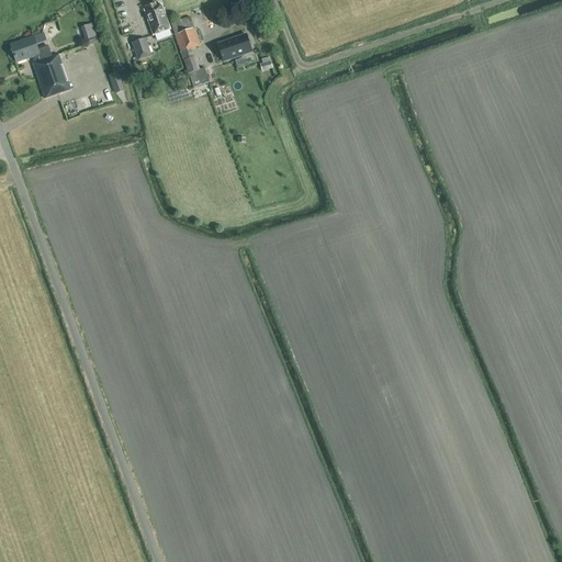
[(170,31),(161,7),(157,8),(156,6),(147,9),(147,11),(145,12),(154,36),(170,31)]
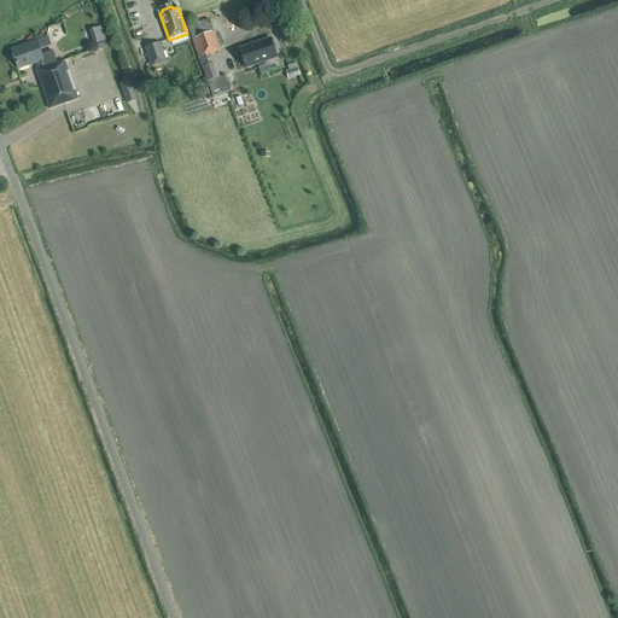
[(213,64),(210,54),(222,51),(215,31),(214,33),(209,19),(187,28),(192,40),(198,59),(213,98),(231,91),(225,76),(220,77),(215,63),(213,64)]
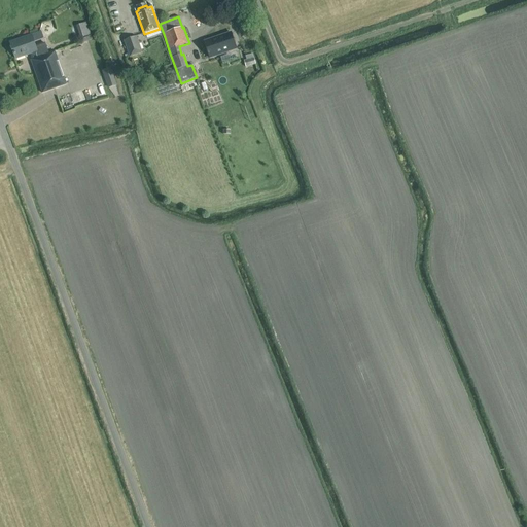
[(82,42),(93,39),(86,22),(77,25),(82,42)]
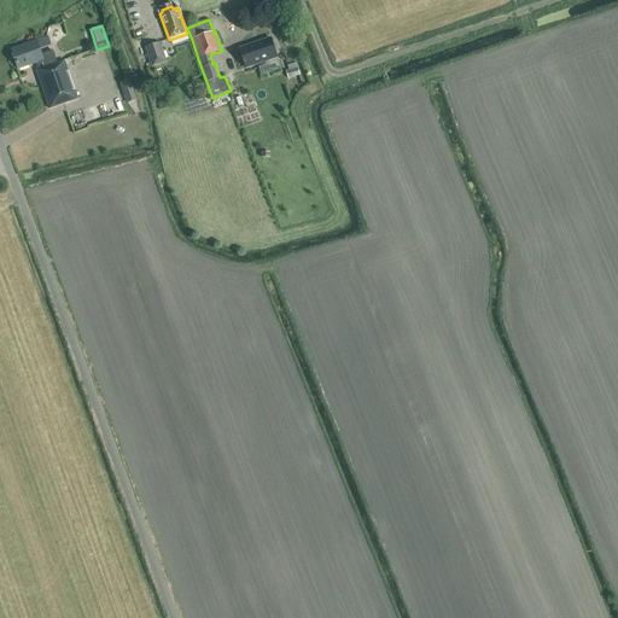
[(60,62),(57,63),(53,51),(41,54),(40,52),(53,47),(50,39),(36,42),(36,41),(12,51),(18,69),(35,63),(38,70),(36,70),(50,106),(59,103),(59,105),(77,98),(69,75),(65,76),(60,62)]
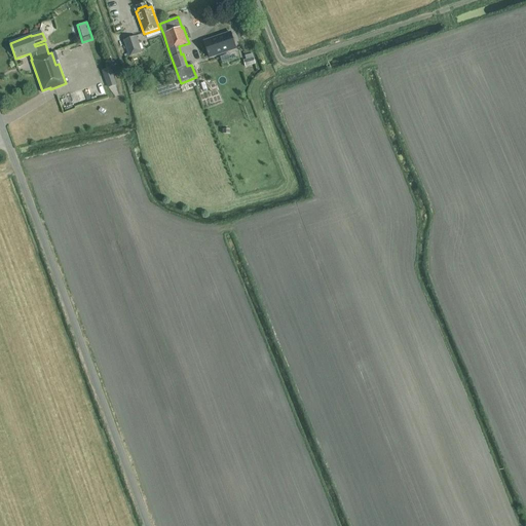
[(203,42),(210,58),(236,49),(230,33),(203,42)]
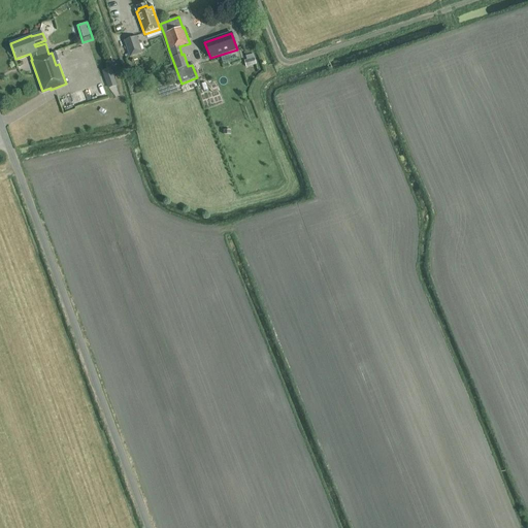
[(141,54),(136,37),(124,41),(129,58),(141,54)]
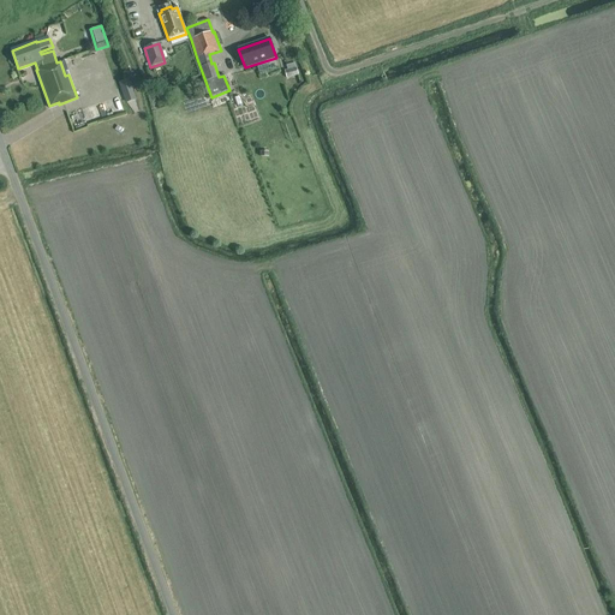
[(297,69),(285,71),(287,78),(298,76),(297,69)]
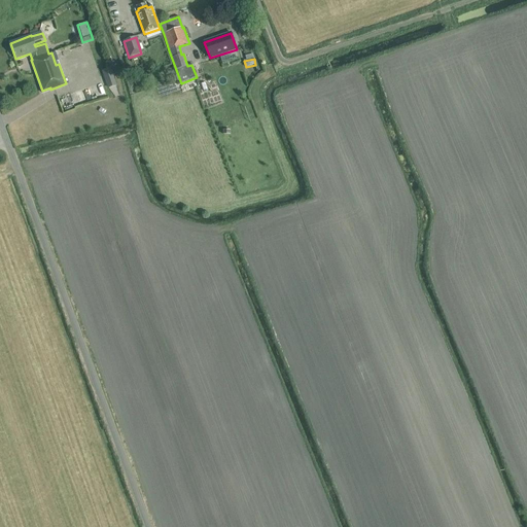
[(108,88),(116,85),(110,69),(102,72),(108,88)]
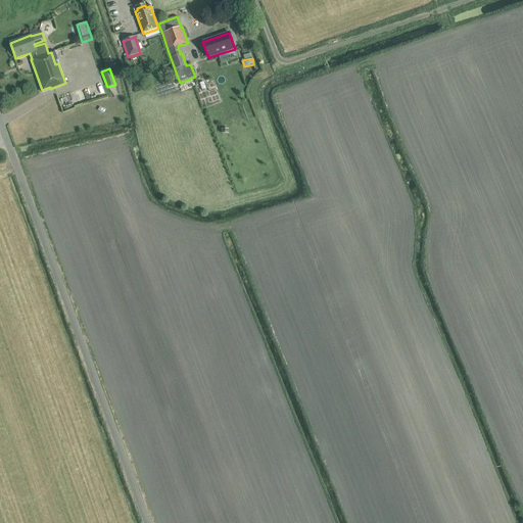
[(143,74),(132,78),(136,88),(147,84),(143,74)]
